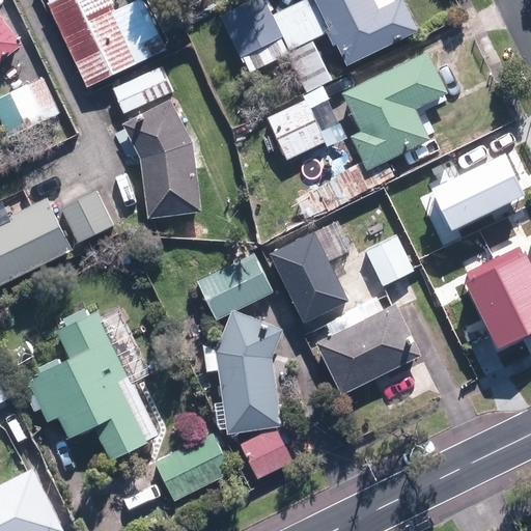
[(88,85),(168,48),(145,0),(137,0),(116,10),(111,0),(50,0),(51,0),(50,1),(88,85)]
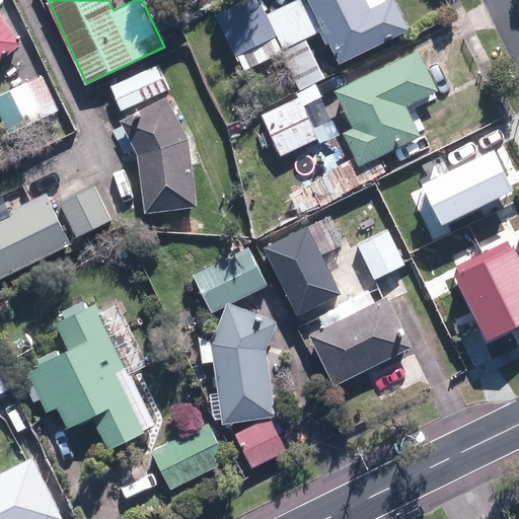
[(299,89),(325,77),(306,38),(323,30),(340,63),(410,28),(395,0),(292,0),(267,12),(261,0),(241,0),(216,13),(235,54),(237,54),(244,69),(264,59),(265,61),(281,54),(299,89)]
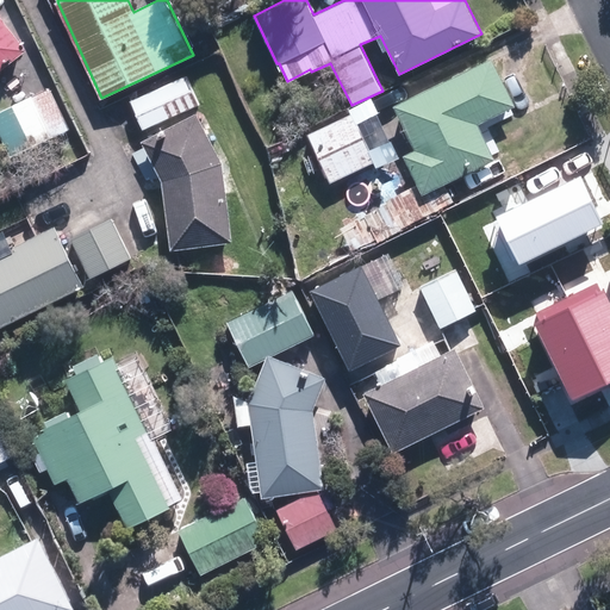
[(0,69),(27,49),(0,12),(0,69)]
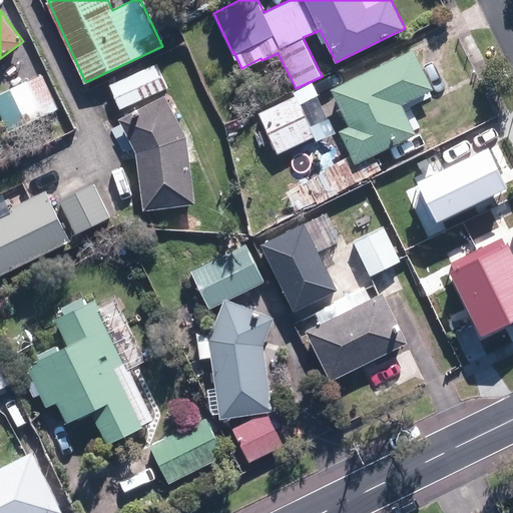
[(415,47),(331,87),(349,124),(338,129),(355,163),(417,133),(403,104),(435,88),(415,47)]
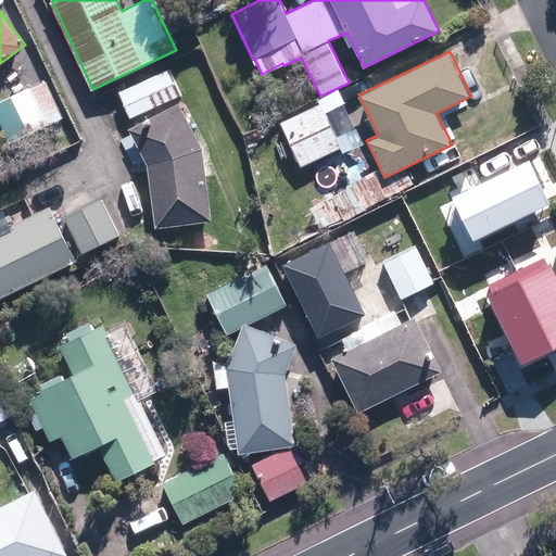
[(182,95),(171,67),(118,91),(130,117),(182,95)]
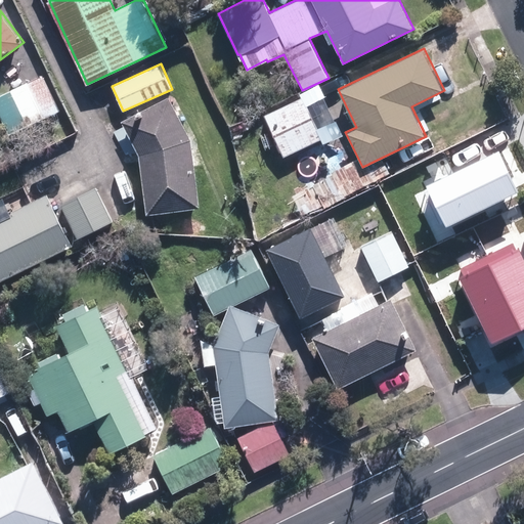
[(0,113),(9,134),(60,111),(44,75),(0,94),(0,113)]
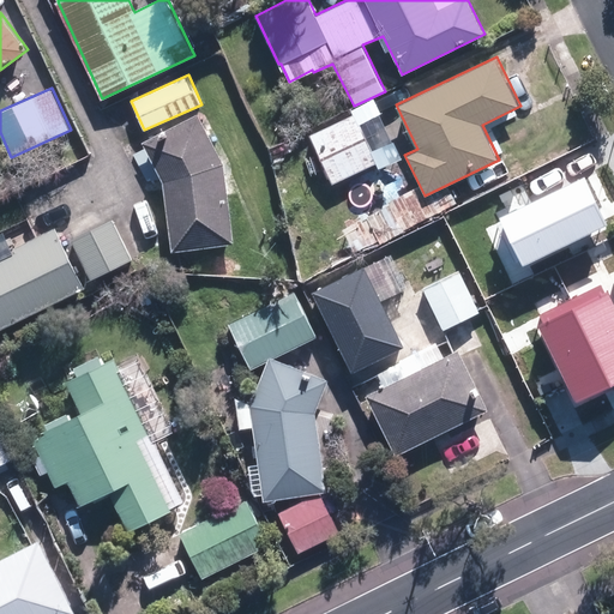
[(235,242),(226,162),(199,113),(142,142),(163,181),(172,251),(235,242)]
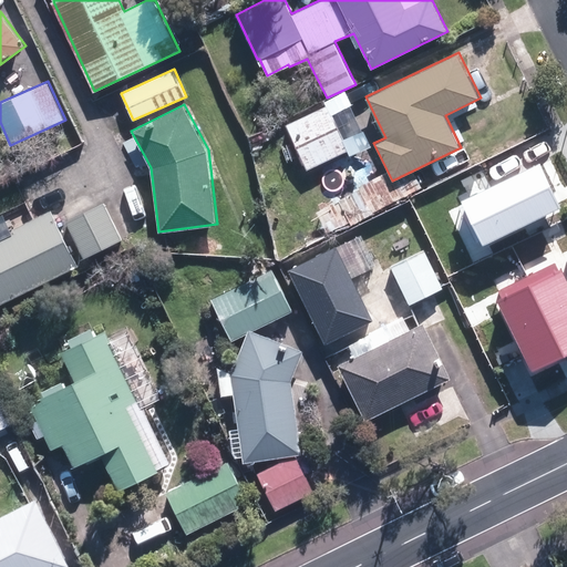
[(285,125),(306,169),(349,148),(328,104),(295,120),(285,125)]
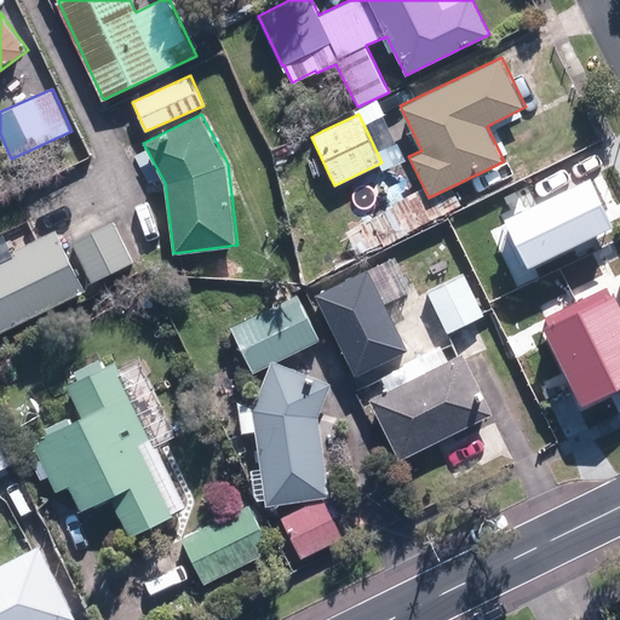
[(590,179),(504,222),(528,270),(614,228),(590,179)]
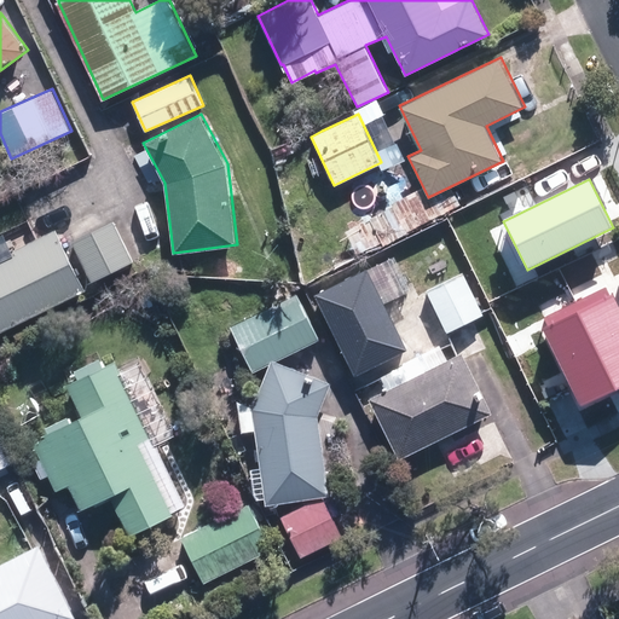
[(134,261),(114,220),(71,241),(93,283),(134,261)]
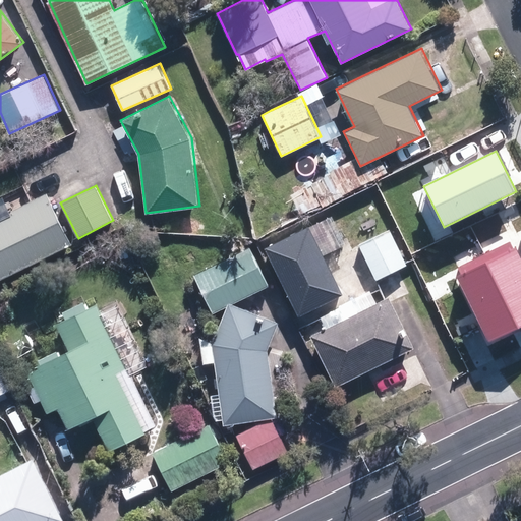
[(0,279),(71,244),(47,192),(12,210),(13,213),(0,218),(0,279)]
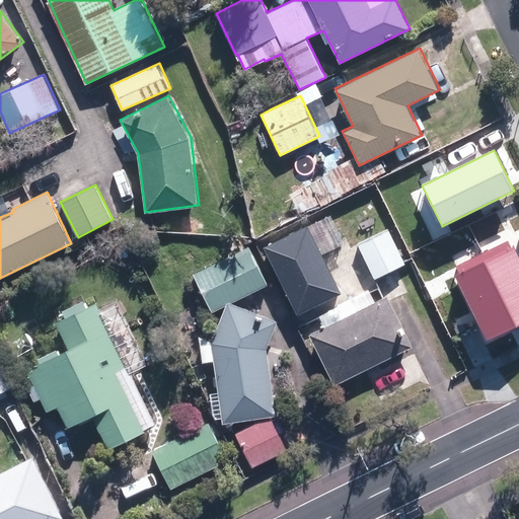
[(374,277),(402,264),(368,192),(332,209),(352,248),(360,244),(374,277)]
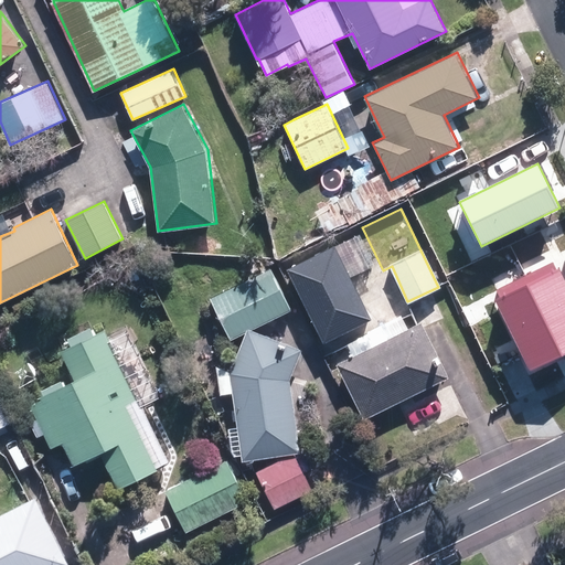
[(369,321),(333,248),(288,269),(323,343),(369,321)]
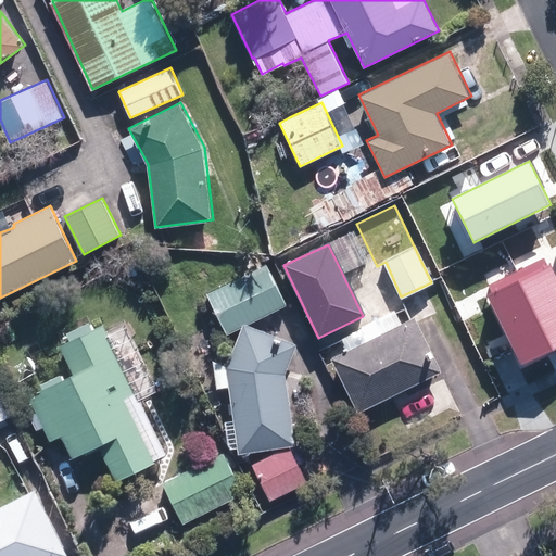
[(226,335),(240,327),(248,324),(286,305),(265,264),(205,293),(226,335)]
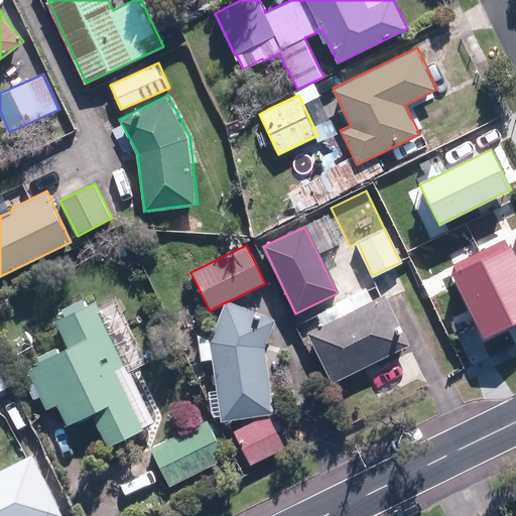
[(515,254),(512,246),(454,273),(485,339),(515,324),(515,254)]
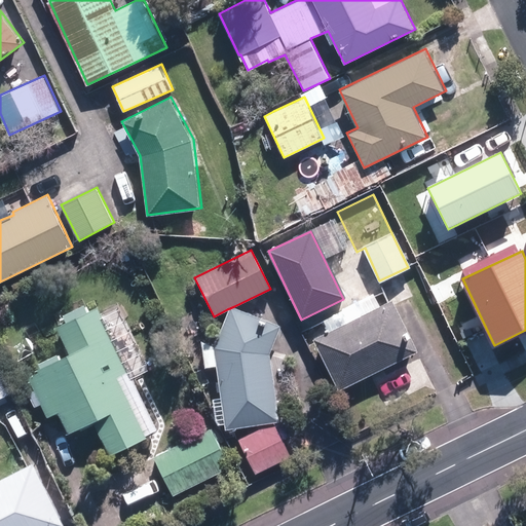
[(340,391),(419,352),(395,300),(314,338),(340,391)]
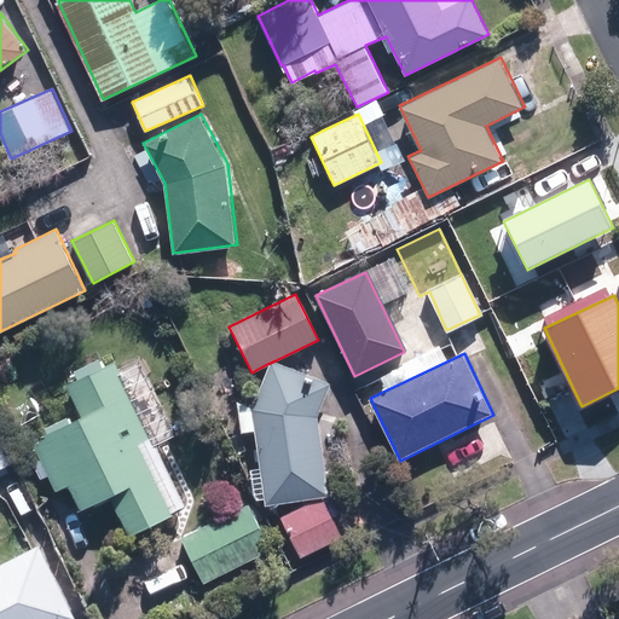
[(169,473),(116,359),(67,383),(84,417),(33,440),(56,489),(69,482),(81,508),(110,493),(129,533),(174,513),(157,478),(169,473)]
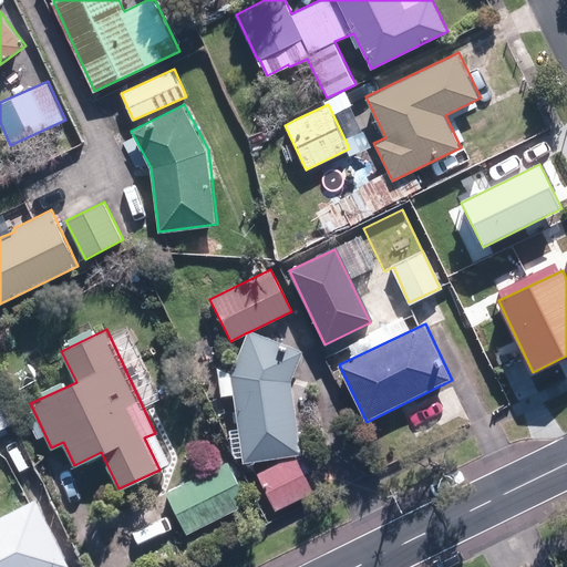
[(289,455),(291,455),(300,454),(289,381),(301,351),(253,330),(245,333),(228,374),(241,462),(289,455)]
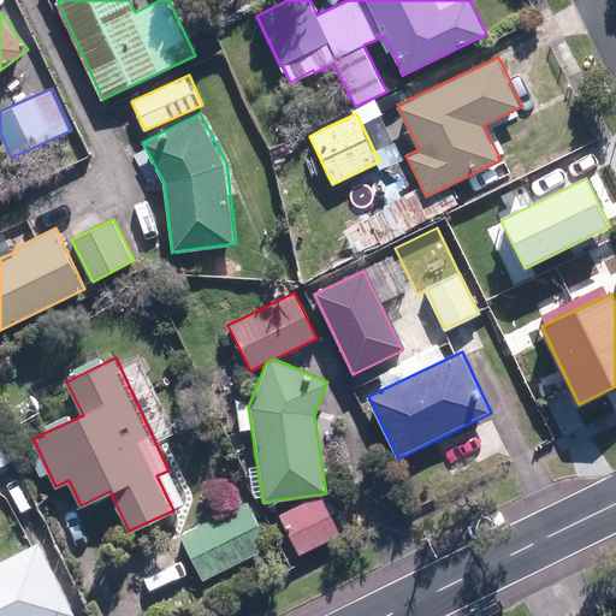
[(0,466),(11,461),(0,437),(0,466)]
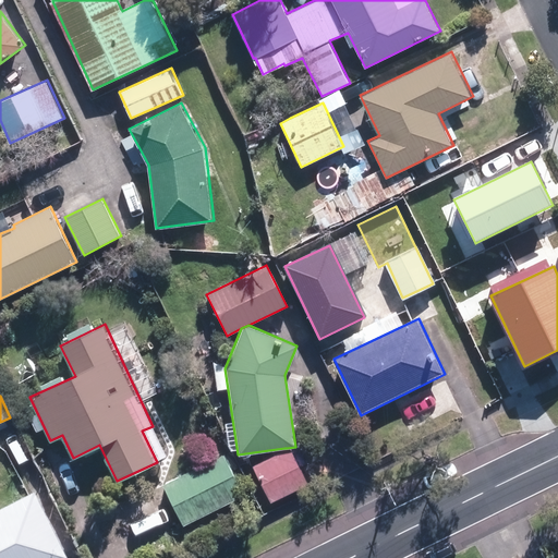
[(306,484),(287,448),(284,448),(252,465),(270,501),(306,484)]
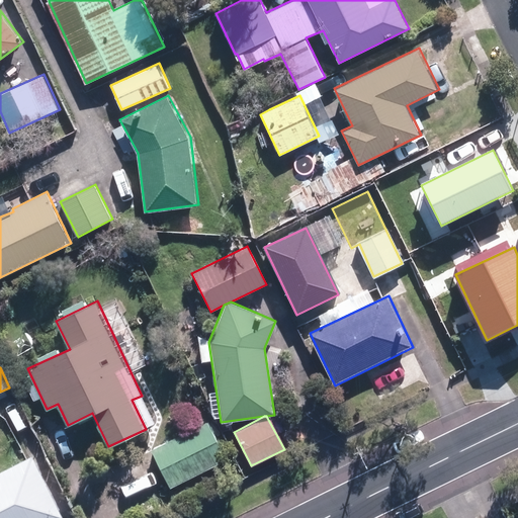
[(172,487),(227,459),(207,421),(152,448),(172,487)]
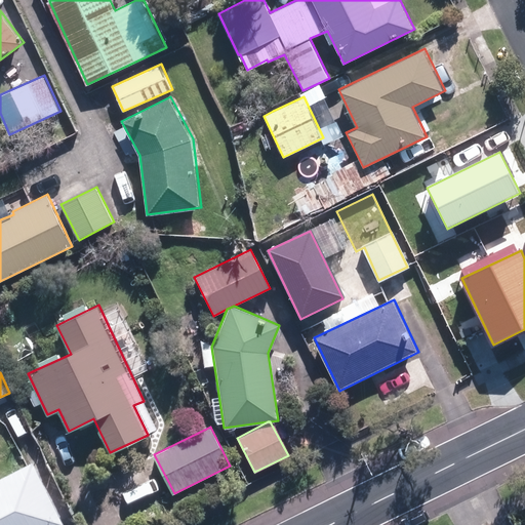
[(0,475),(0,524),(59,524),(67,522),(34,458),(0,475)]
